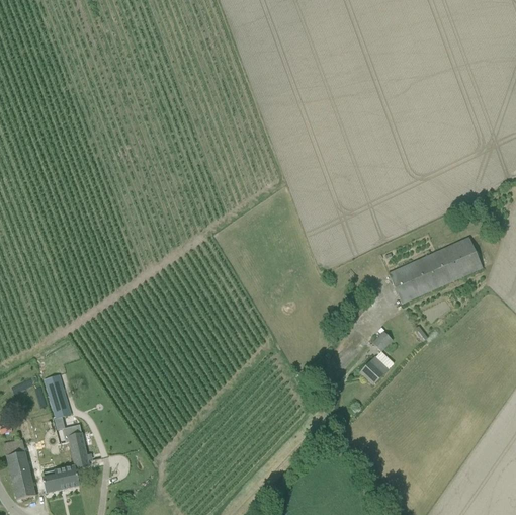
[(470,237),(390,272),(404,303),(485,267),(470,237)]
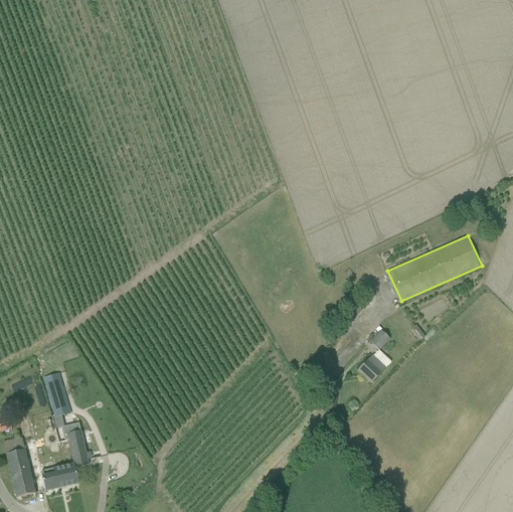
[(352,309),(359,299),(349,291),(342,301),(352,309)]
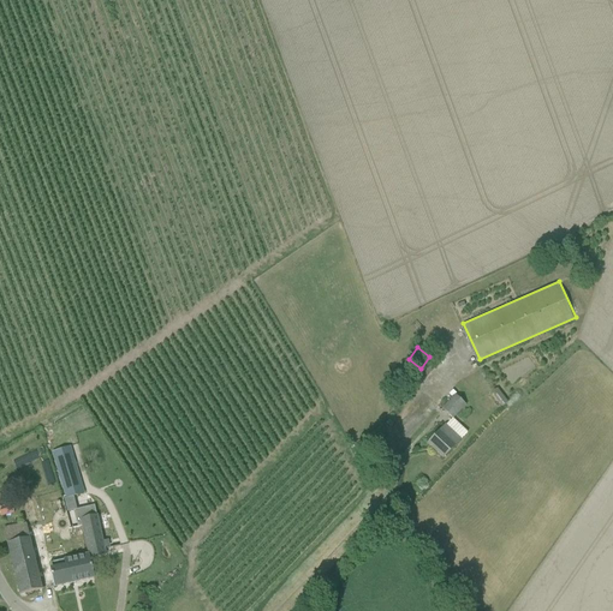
[(493,390),(504,405),(510,400),(500,385),(493,390)]
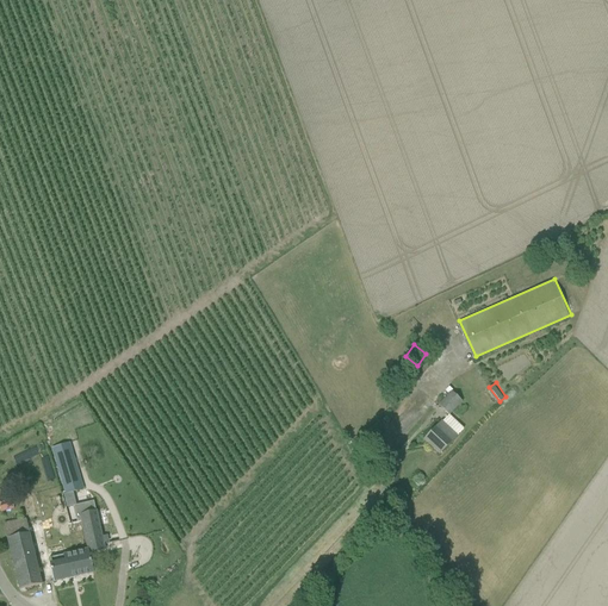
[(454,389),(453,389),(451,392),(440,403),(451,413),(464,399),(454,389)]
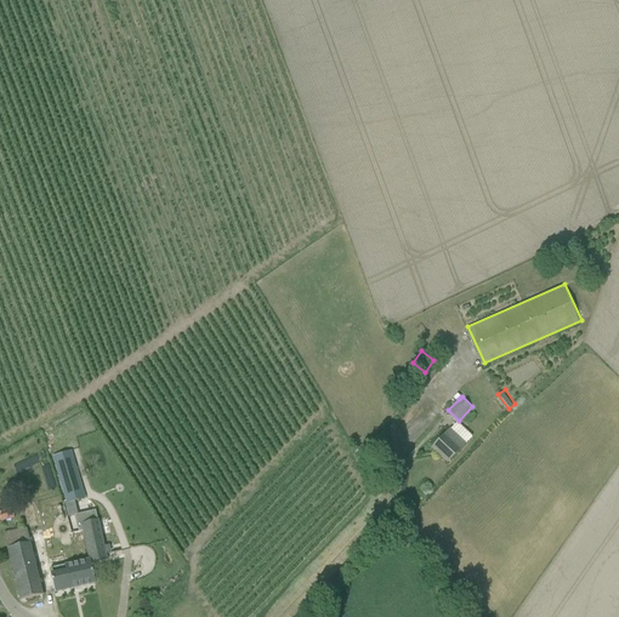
[(473,434),(465,426),(459,421),(453,427),(452,427),(435,445),(449,460),(467,441),(473,434)]
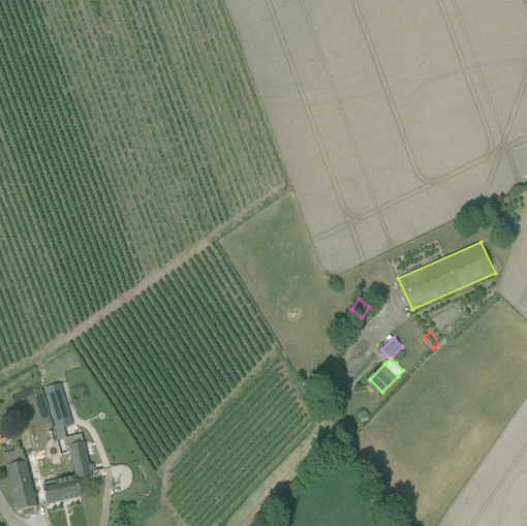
[(74,422),(62,382),(47,388),(59,427),(74,422)]
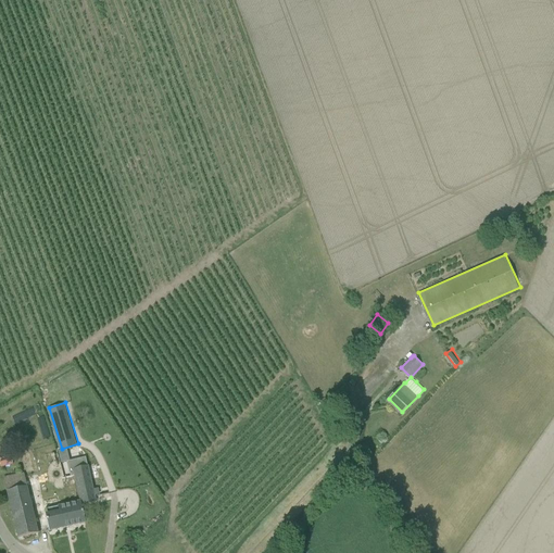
[(32,448),(21,450),(26,472),(37,468),(32,448)]
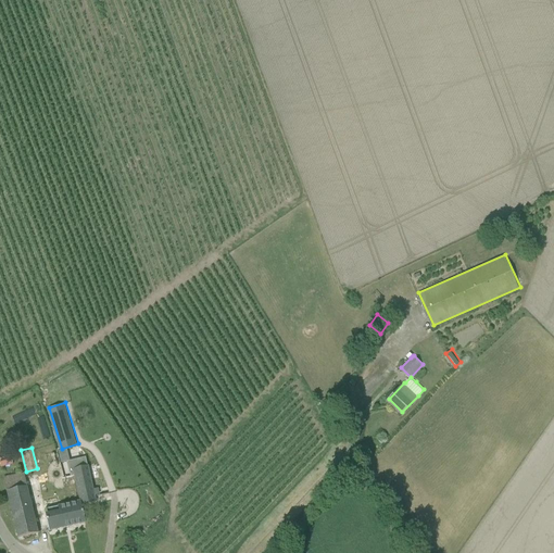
[(51,529),(87,520),(83,502),(98,499),(90,464),(74,467),(82,499),(63,503),(64,506),(47,511),(51,527),(49,528),(49,529),(51,529)]
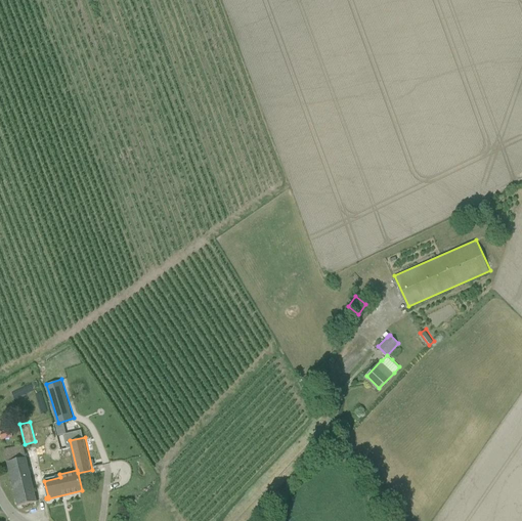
[(38,500),(27,457),(7,461),(18,505),(40,500),(39,498),(38,500)]
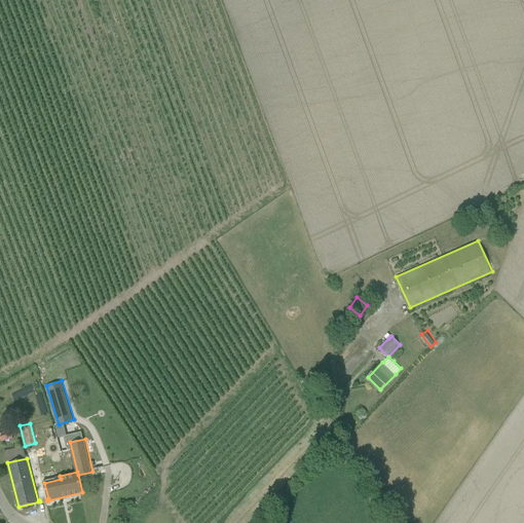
All buildings are outlined.
